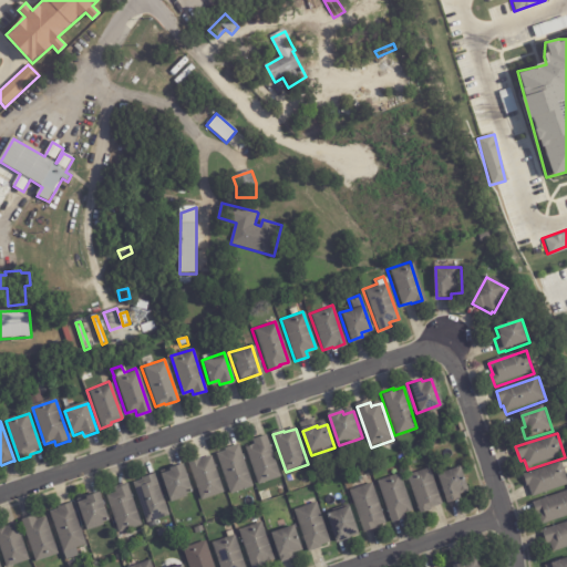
[(254,446),(256,446),(254,441),(268,436),(281,478),(258,486),(246,450),(254,446)]
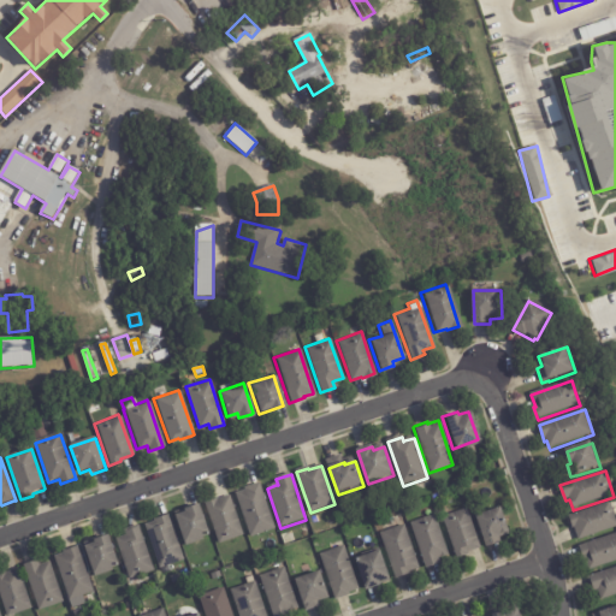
[(238,495),(247,491),(246,490),(260,484),(277,531),(252,539),(236,495),(238,495)]
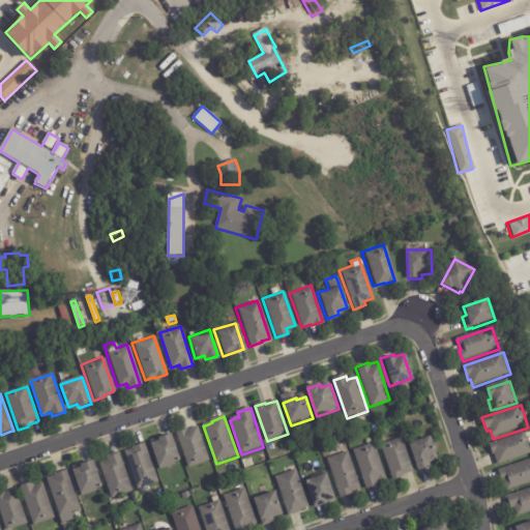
[(177,433),(187,430),(187,431),(199,428),(210,462),(189,469),(177,433)]
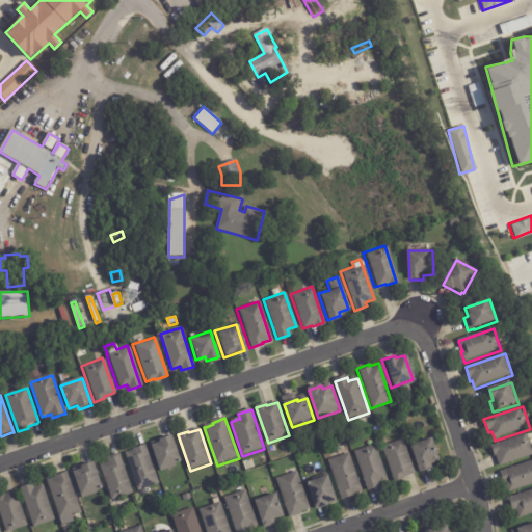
[(155,441),(157,441),(156,439),(169,434),(179,461),(157,469),(149,444),(155,441)]
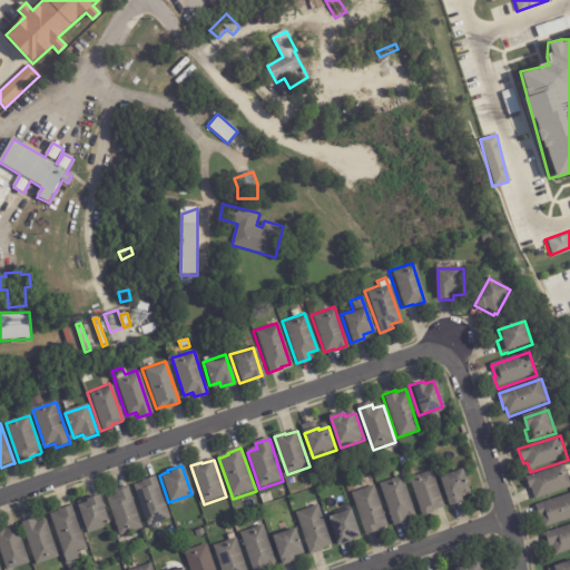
[(536,498),(533,489),(531,490),(527,478),(566,465),(569,479),(569,490),(537,501),(536,498)]
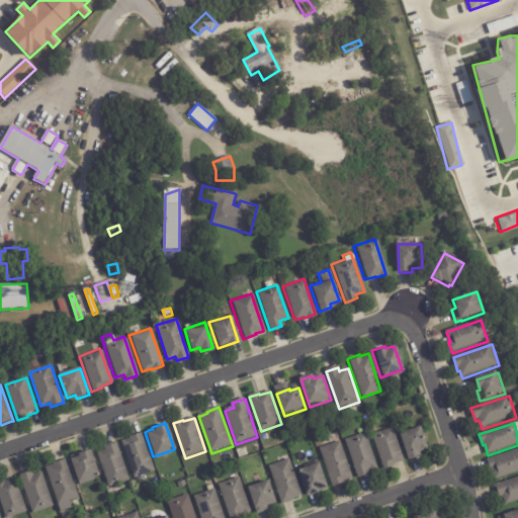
[(417,450),(418,454),(406,458),(398,433),(419,425),(426,447),(417,450)]
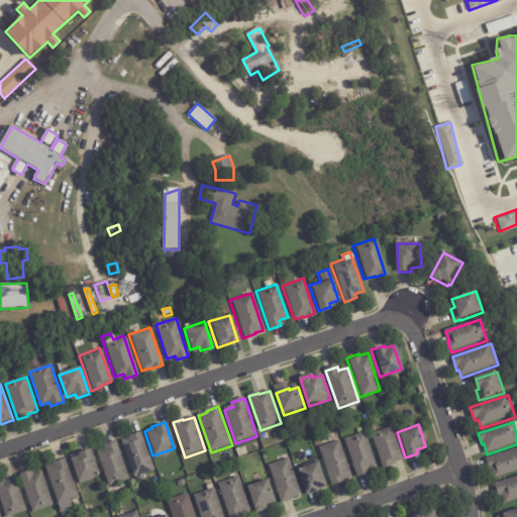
[(399,459),(391,462),(391,463),(381,468),(369,432),(389,425),(401,458),(399,459)]
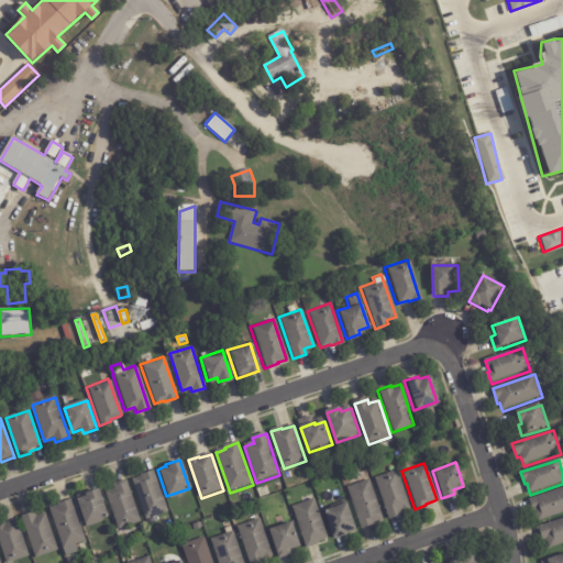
[(138,475),(138,474),(153,468),(166,510),(141,519),(128,478),(138,475)]
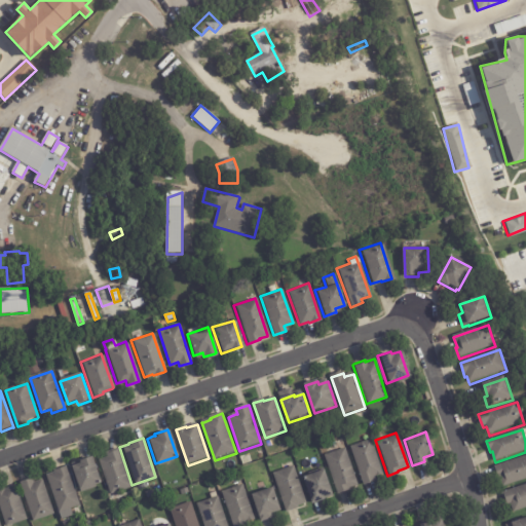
[(374,475),(372,476),(373,480),(362,484),(348,445),(369,438),(380,473),(374,475)]
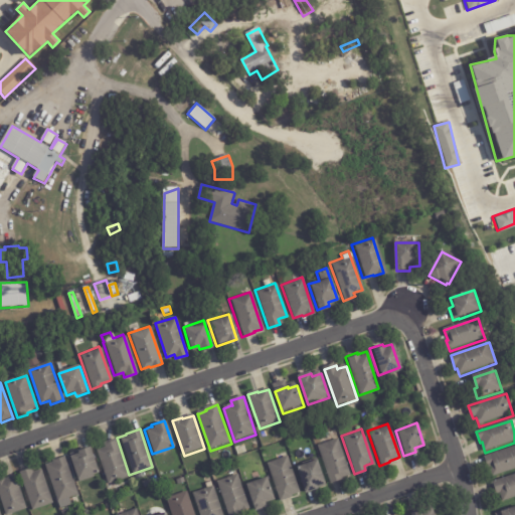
[(126,475),(127,476),(107,483),(95,449),(103,446),(101,442),(114,438),(126,475)]
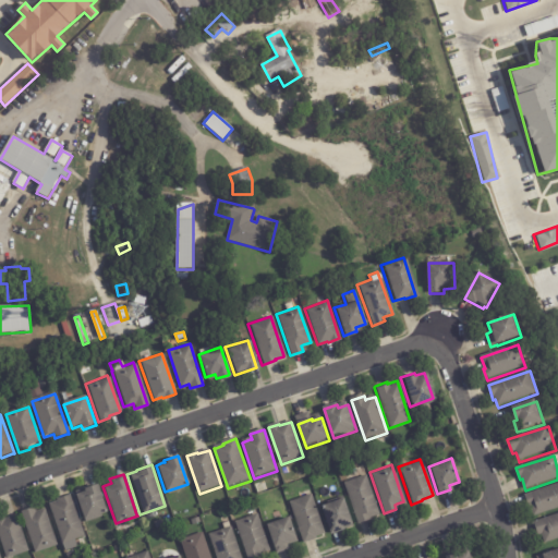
[(376,513),(367,517),(368,519),(355,523),(341,482),(363,474),(376,513)]
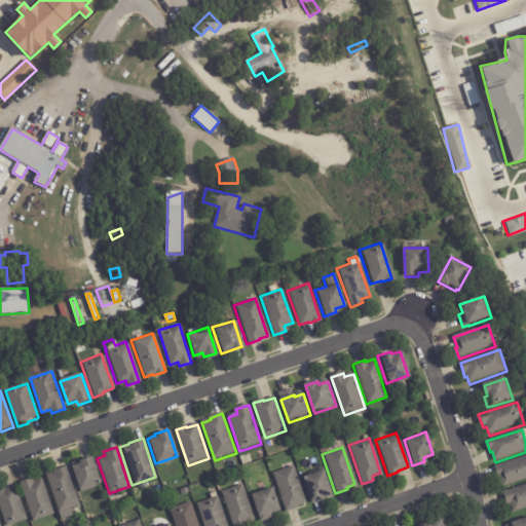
[(503,486),(501,480),(499,480),(495,467),(525,456),(525,480),(503,488),(503,486)]
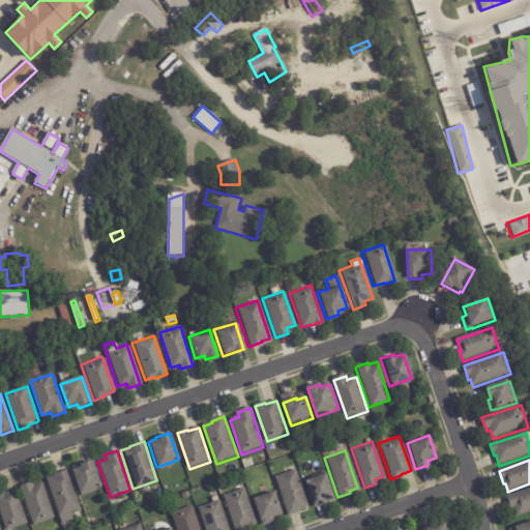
[(81,469),(82,469),(81,467),(94,463),(104,490),(82,497),(74,472),(81,469)]
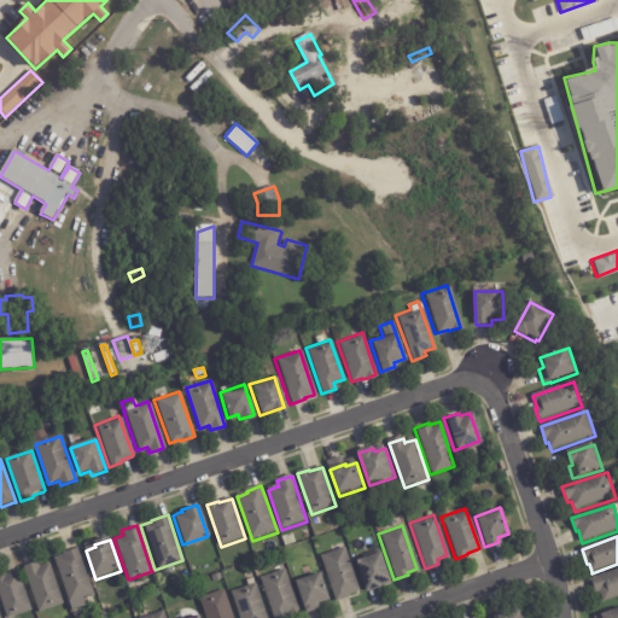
[(356,592),(348,594),(348,596),(333,601),(318,555),(342,547),(357,592),(356,592)]
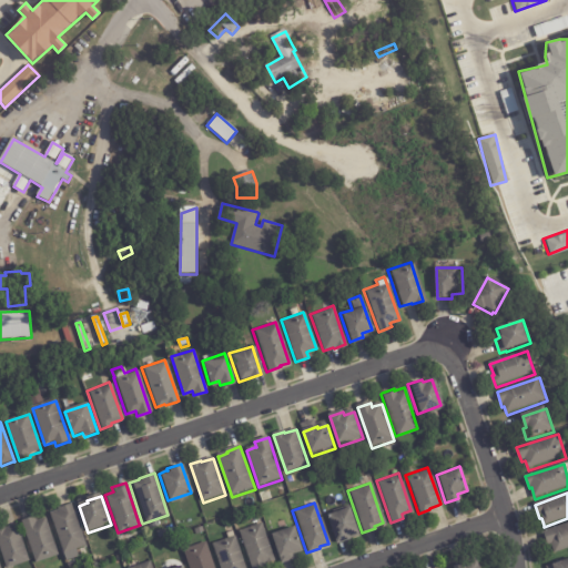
[(85,548),(64,556),(51,515),(59,511),(59,510),(72,505),(88,548),(85,548)]
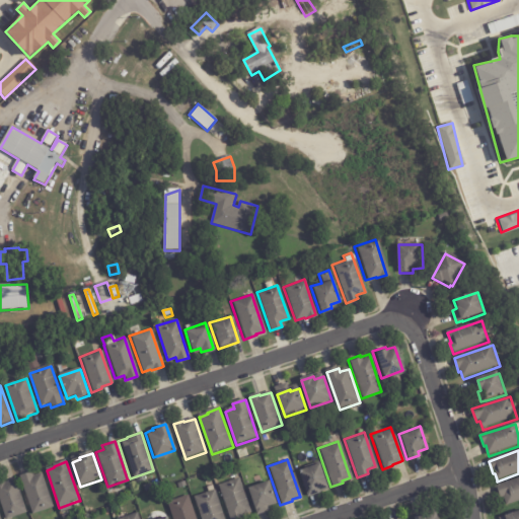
[(317,492),(305,496),(296,470),(316,462),(325,488),(317,491),(317,492)]
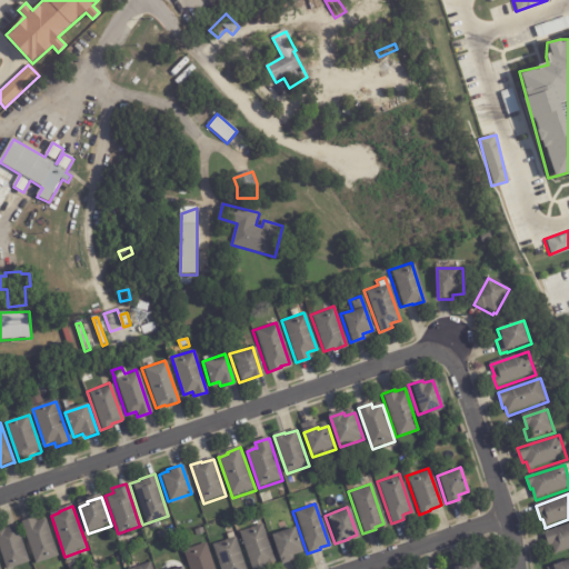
[(39,522),(47,520),(59,558),(37,566),(22,523),(36,519),(38,523),(39,522)]
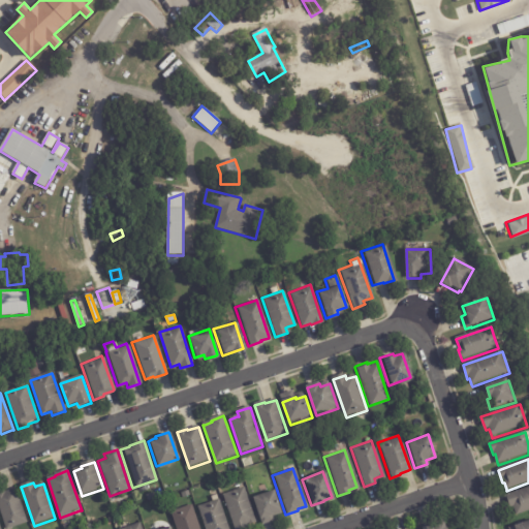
[(509,509),(505,496),(528,488),(528,512),(518,517),(515,508),(509,509)]
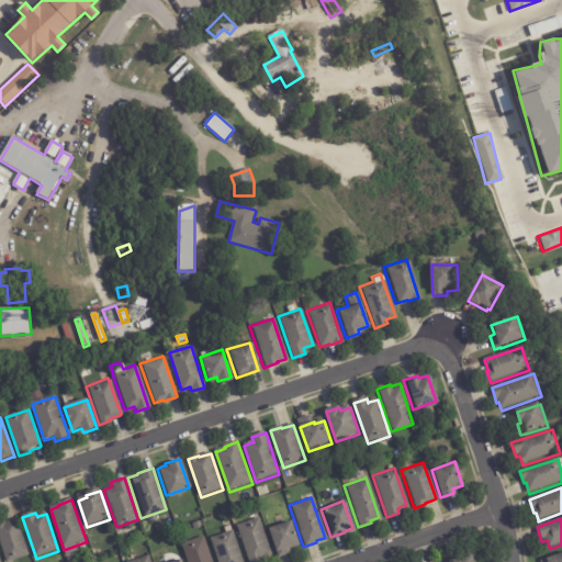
[(263,561),(248,561),(237,527),(260,519),(272,555),(263,559),(263,561)]
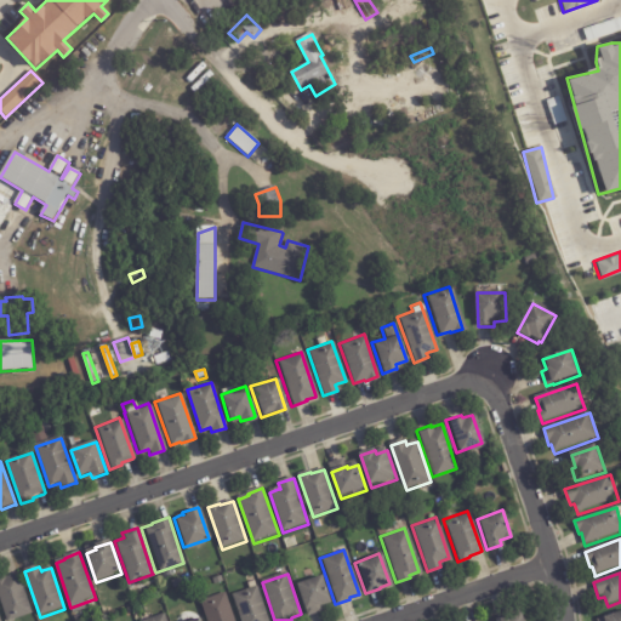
[(320,604),(318,605),(320,610),(305,615),(294,582),(319,574),(329,602),(320,604)]
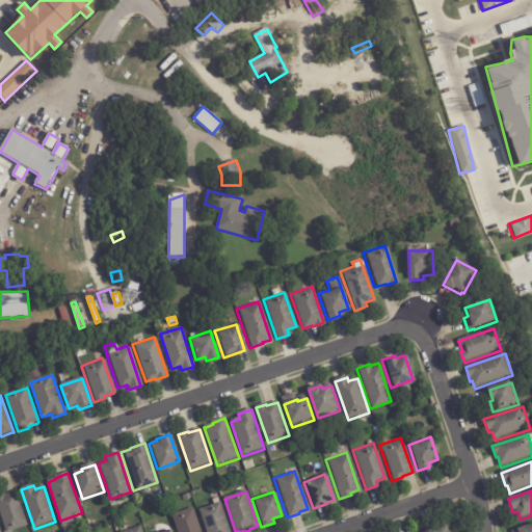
[(6,531),(0,512),(0,496),(5,495),(5,496),(17,493),(28,527),(12,531),(6,531)]
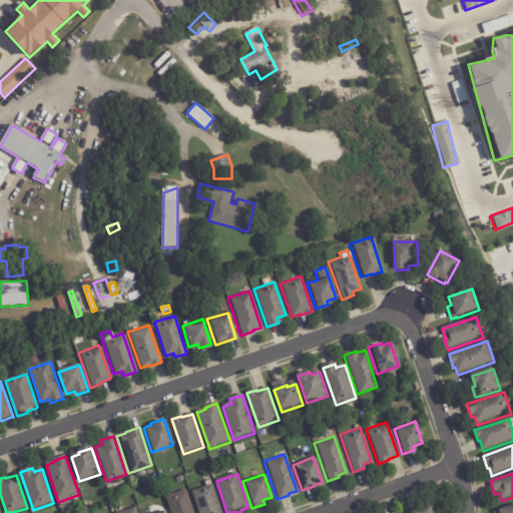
[(219,512),(196,512),(189,490),(203,486),(201,481),(207,479),(209,484),(209,483),(219,512)]
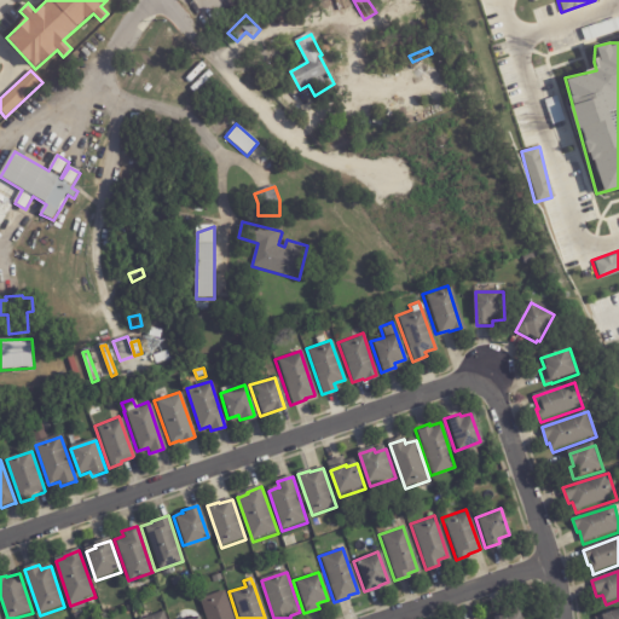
[(233,618),(206,618),(200,601),(225,591),(233,618)]
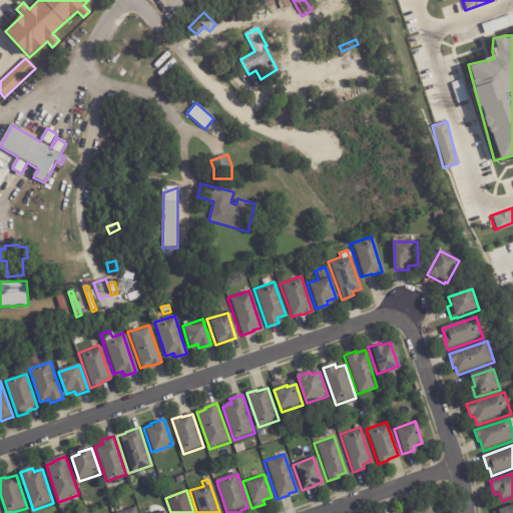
[(512,512),(512,504),(492,511),(492,512),(512,512)]
